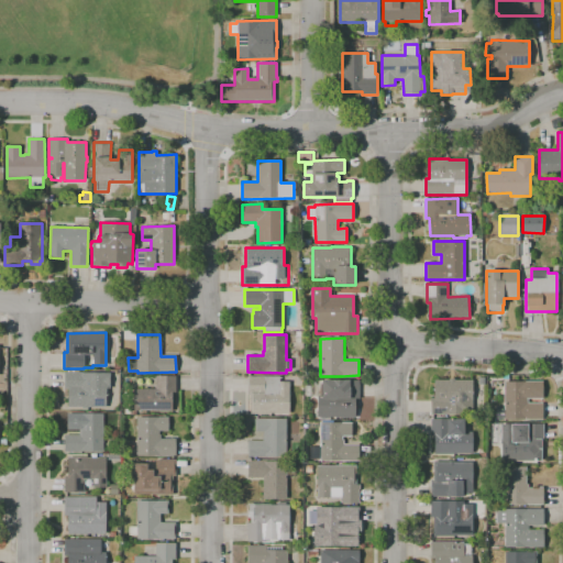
[(106,407),(68,407),(68,389),(65,389),(65,372),(68,372),(68,371),(78,371),(78,372),(83,372),(83,373),(110,373),(110,388),(106,388),(106,407)]
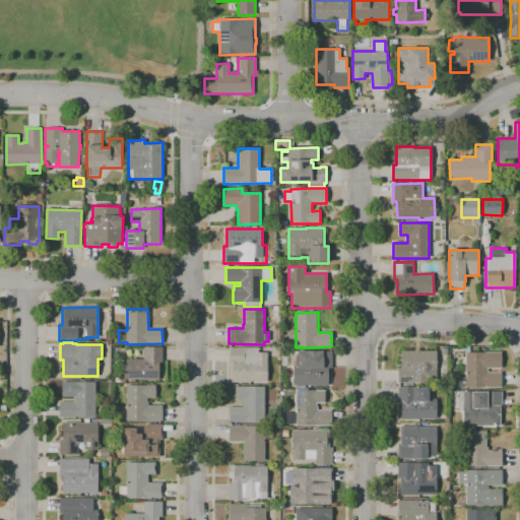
[(158,380),(124,380),(124,360),(143,360),(143,347),(163,347),(163,363),(158,363),(158,380)]
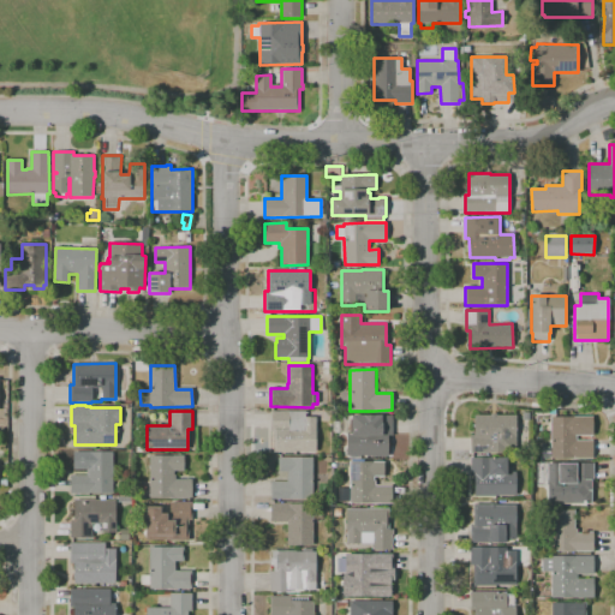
[(274,453),(273,431),(270,431),(270,411),(288,411),(288,412),(305,411),(305,418),(316,417),(316,452),(274,453)]
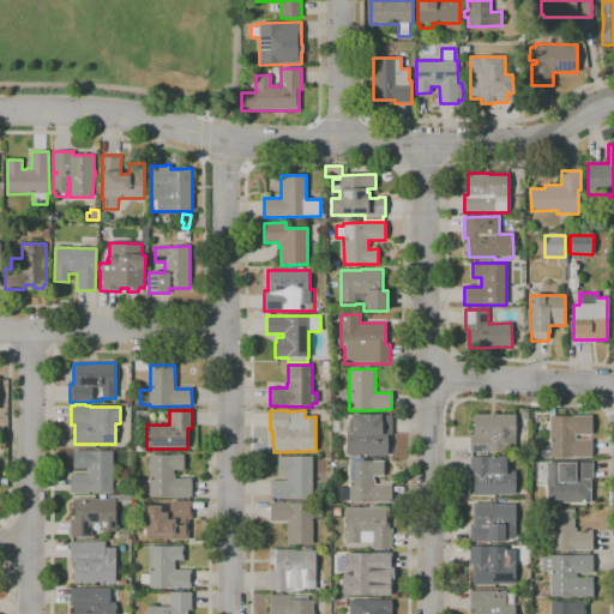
[(516,452),(469,452),(469,434),(473,434),(473,414),(516,414),(516,452)]
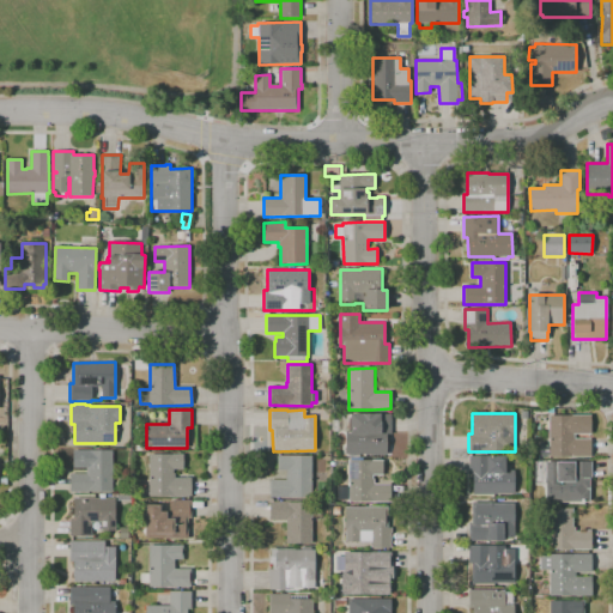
[(387,454),(345,454),(345,431),(349,431),(349,418),(350,418),(350,414),(381,414),(390,414),(390,435),(388,435),(387,454)]
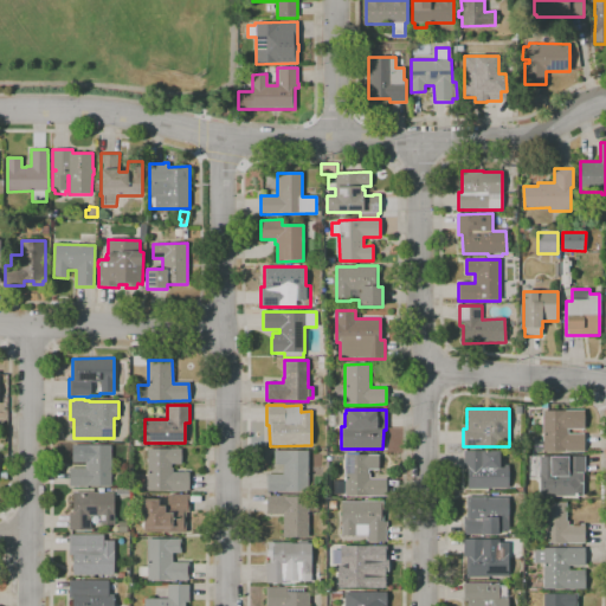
[(543,455),(529,455),(529,440),(542,440),(542,411),(565,411),(565,410),(584,410),(584,430),(568,430),(568,434),(584,434),(584,452),(562,452),(562,451),(543,452),(543,455)]
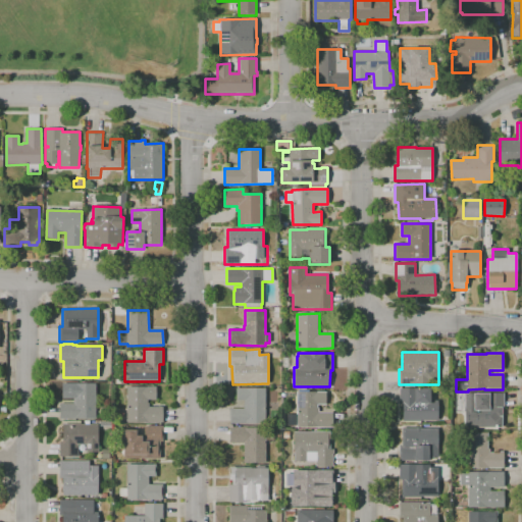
[(95,419),(59,419),(59,404),(73,404),(73,399),(62,399),(62,383),(95,384),(95,419)]
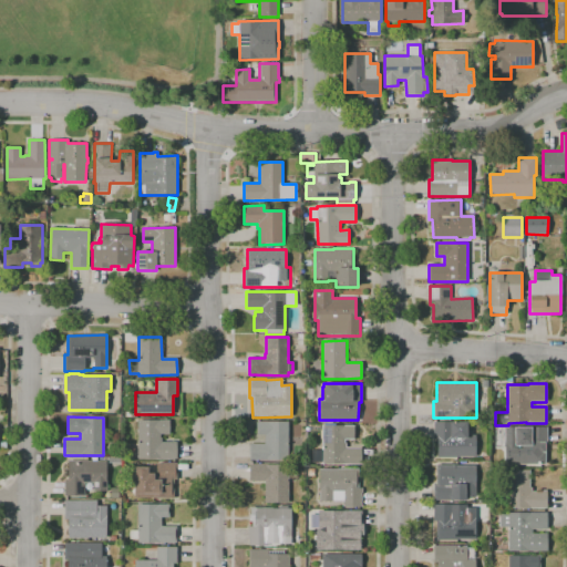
[(176,460),(137,459),(137,457),(129,457),(129,444),(137,444),(138,420),(169,420),(169,434),(161,434),(161,437),(161,442),(176,442),(176,460)]
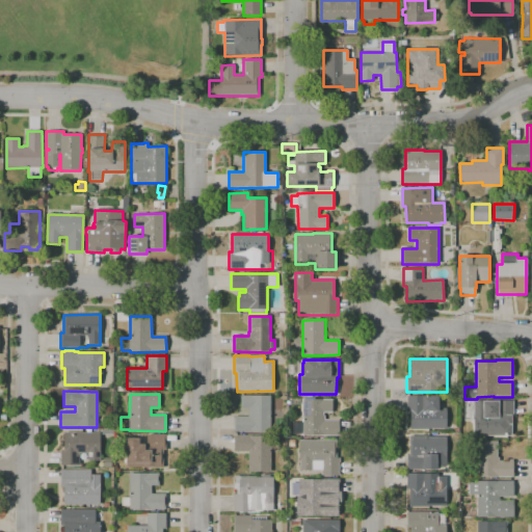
[(270,432),(234,432),(234,417),(248,417),(248,408),(241,408),(240,396),(270,396),(270,432)]
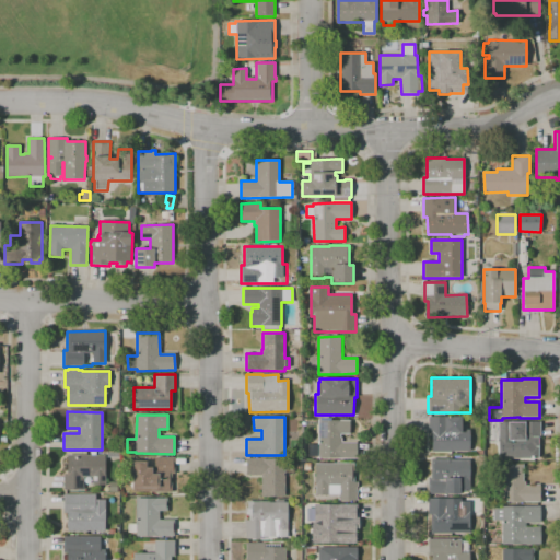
[(452,452),(432,452),(432,433),(428,433),(429,417),(462,417),(462,430),(470,430),(469,452),(452,452)]
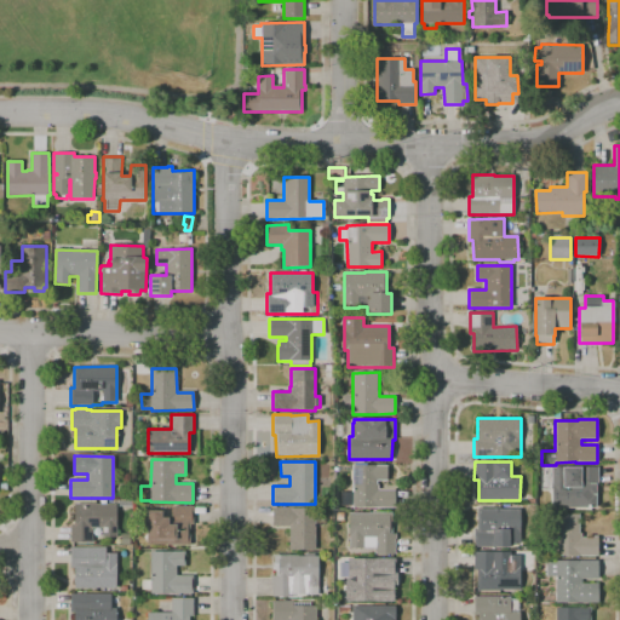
[(395,507),(352,507),(352,466),(355,466),(355,463),(367,463),(367,465),(386,465),(386,481),(377,481),(377,484),(379,484),(379,489),(395,489),(395,507)]
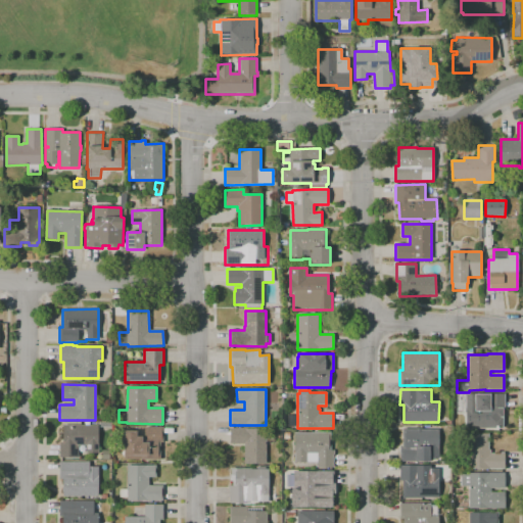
[(505,394),(505,408),(506,408),(506,413),(503,413),(503,430),(466,430),(466,394),(474,394),(489,394),(489,392),(503,392),(503,394),(505,394)]
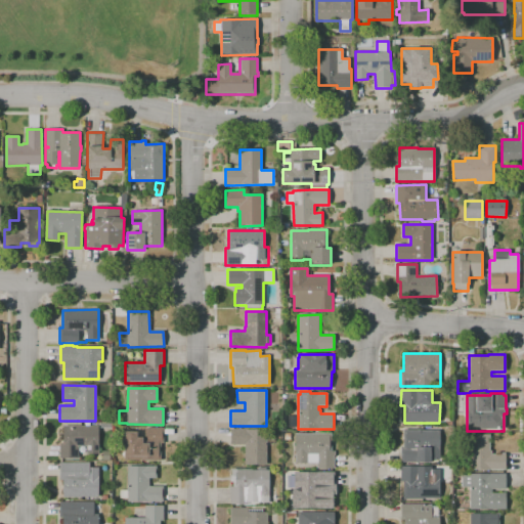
[(79,459),(59,459),(59,444),(62,444),(62,426),(81,426),(98,426),(98,453),(86,453),(86,446),(79,446),(79,459)]
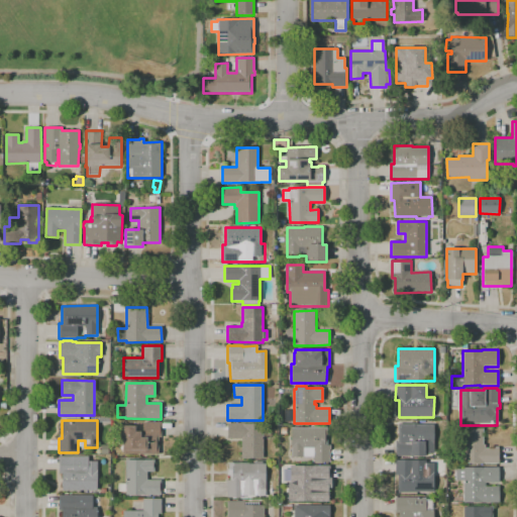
[(159,454),(122,454),(122,447),(122,426),(135,427),(135,432),(140,432),(142,432),(142,422),(161,422),(161,437),(159,437),(159,454)]
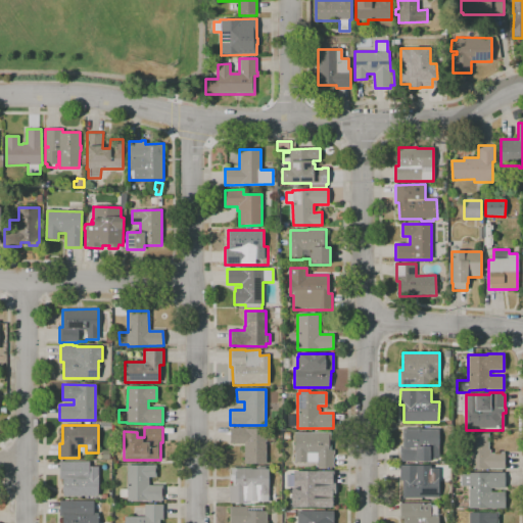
[(266,464),(244,464),(244,443),(230,444),(230,429),(266,428),(266,464)]
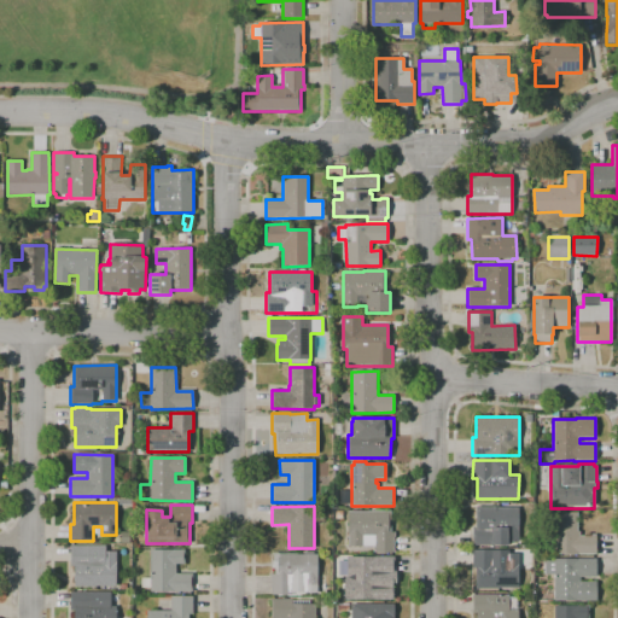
[(532,547),(518,547),(518,542),(508,542),(508,546),(472,546),(472,528),(476,528),(476,507),(499,507),(518,507),(518,538),(532,538),(532,547)]
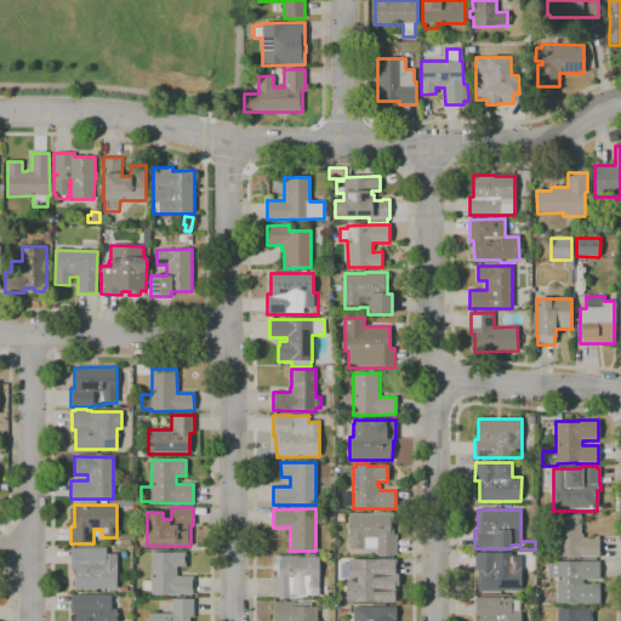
[(396,556),(375,556),(375,550),(349,548),(349,537),(349,514),(370,514),(370,513),(393,513),(393,535),(397,535),(397,540),(396,540),(396,556)]
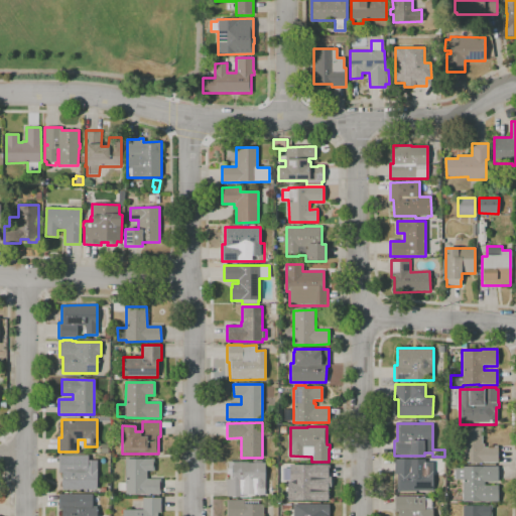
[(498,463),(481,463),(481,462),(462,463),(462,462),(456,462),(455,450),(463,450),(462,428),(482,428),(482,443),(484,443),(484,447),(494,447),(494,445),(498,445),(498,463)]
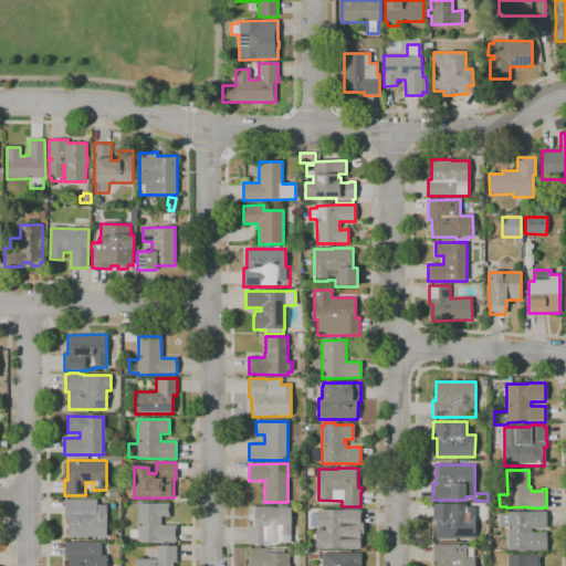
[(106,537),(69,537),(69,517),(64,517),(64,500),(96,500),(96,506),(106,506),(106,537)]
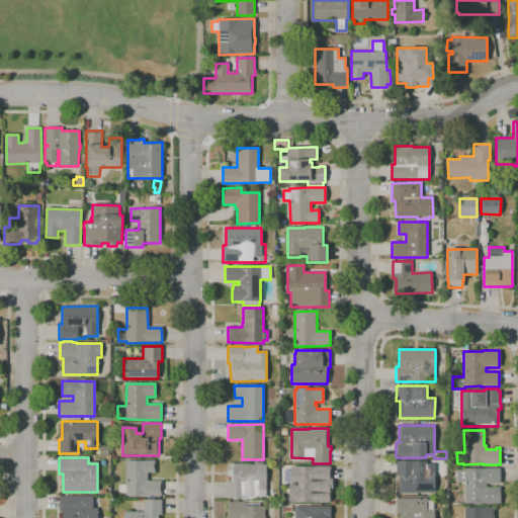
[(161,496),(125,496),(125,461),(155,461),(155,472),(147,472),(147,482),(161,482),(161,496)]
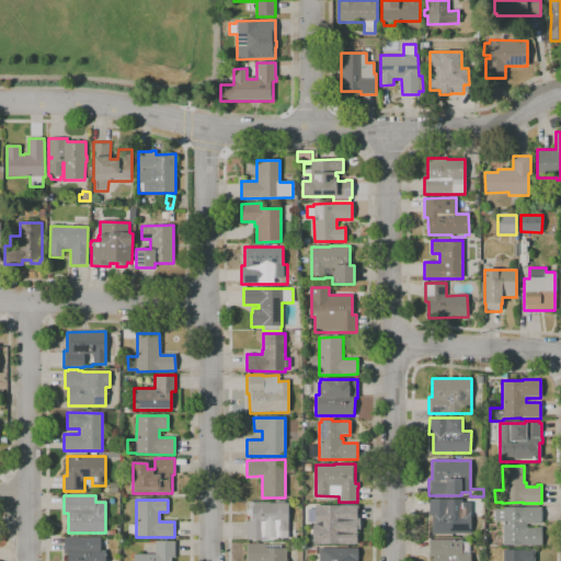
[(451,534),(451,535),(432,535),(432,515),(428,515),(428,500),(461,500),(461,503),(470,503),(471,534),(451,534)]
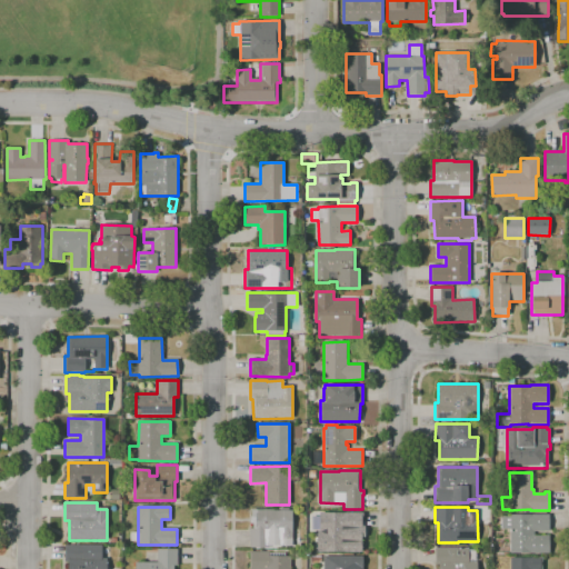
[(250,548),(249,529),(253,529),(253,523),(251,523),(251,510),(273,510),(273,511),(280,510),(280,509),(289,508),(289,510),(291,510),(292,546),(268,546),(268,547),(250,548)]
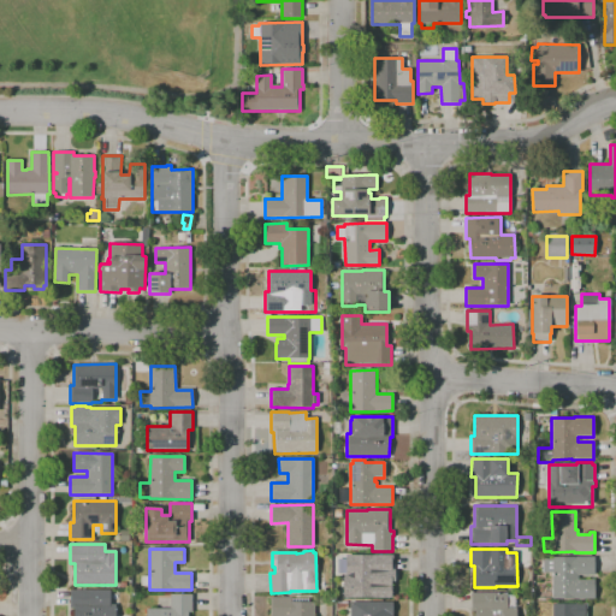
[(391,597),(343,597),(343,574),(345,574),(345,555),(394,555),(394,569),(395,569),(395,581),(391,581),(391,597)]
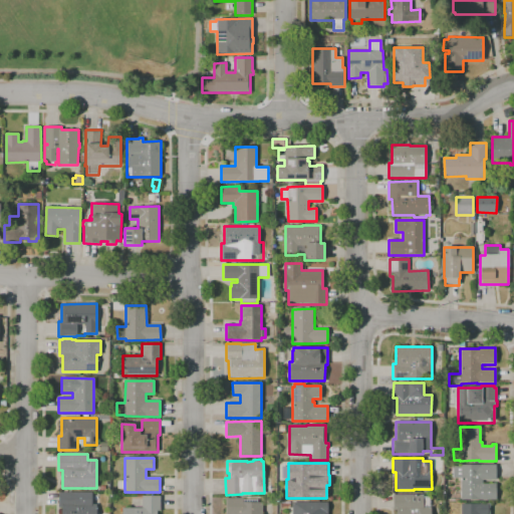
[(496,500),(480,500),(480,499),(461,500),(461,478),(454,478),(454,466),(461,466),(461,465),(480,465),(496,465),(496,480),(483,480),(483,484),(496,484),(496,500)]
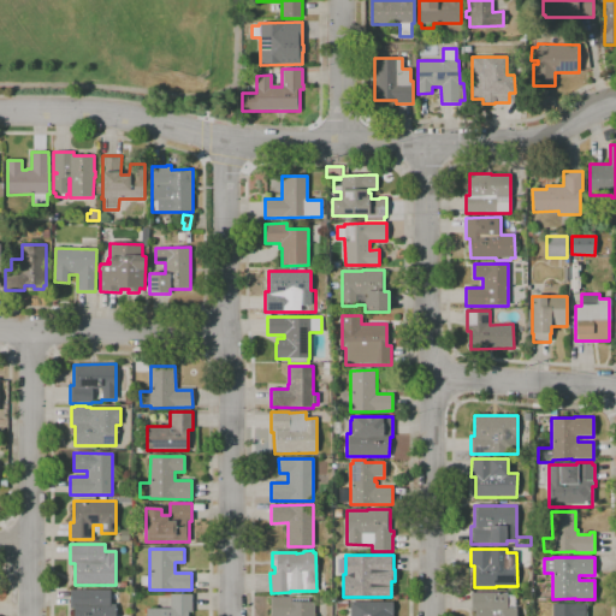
[(114,615),(75,615),(75,609),(71,609),(71,591),(111,591),(111,604),(114,604),(114,615)]
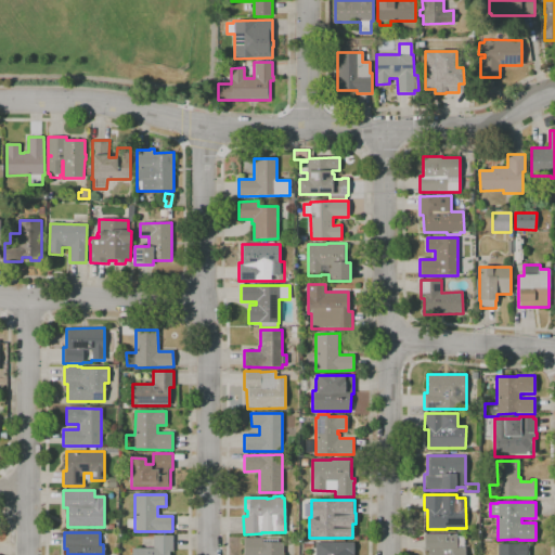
[(428,554),(428,551),(424,551),(424,534),(456,534),(456,536),(464,536),(464,547),(465,547),(465,551),(466,551),(466,554),(428,554)]
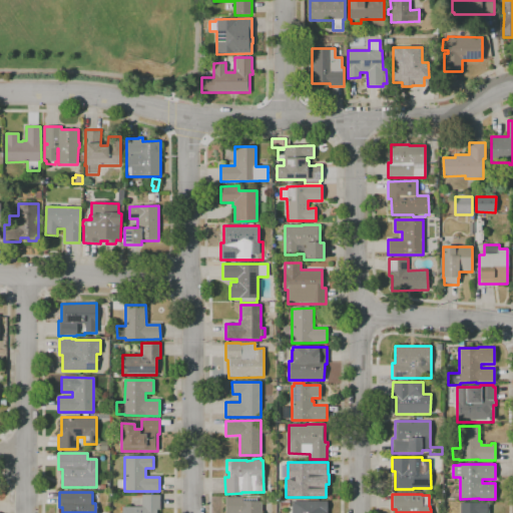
[(121,512),(121,507),(141,507),(141,495),(159,495),(159,510),(157,510),(157,512),(121,512)]
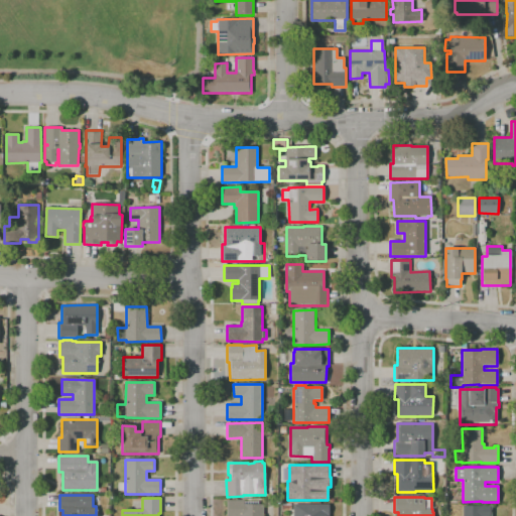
[(263,515),(227,515),(227,500),(244,500),(244,502),(259,502),(259,504),(263,504),(263,515)]
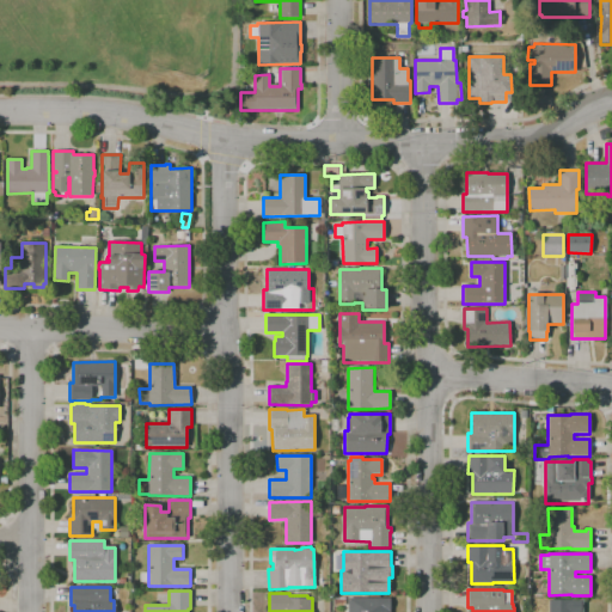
[(348,611),(348,598),(390,598),(390,601),(391,601),(391,609),(390,609),(390,611),(348,611)]
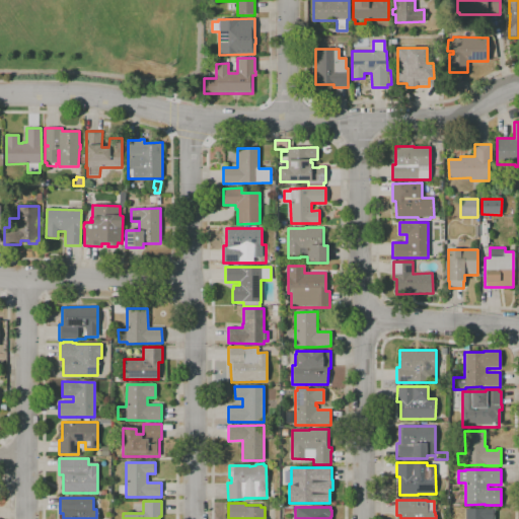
[(465,518),(465,508),(495,508),(495,518),(465,518)]
